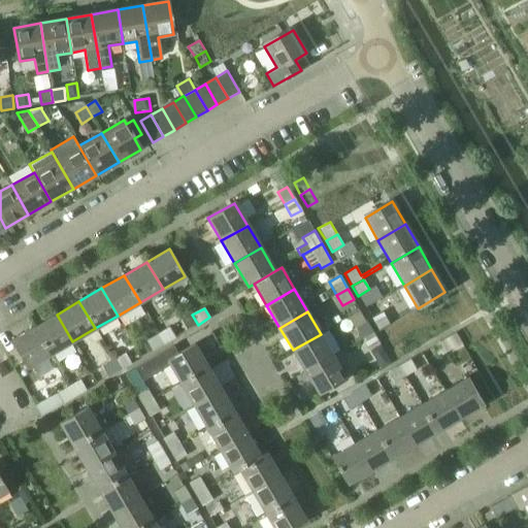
[(371,319),(378,331),(390,325),(382,311),(371,319)]
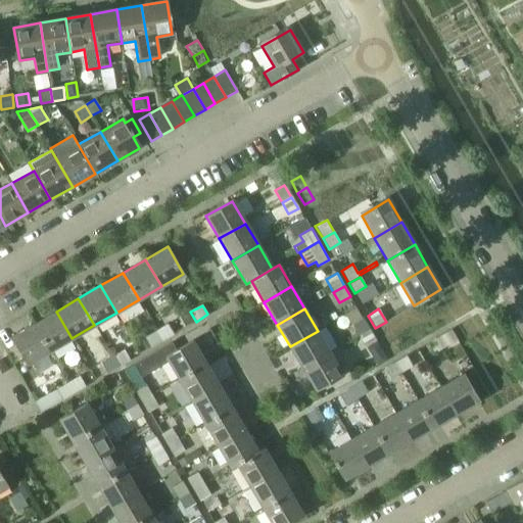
[(56,312),(34,324),(49,351),(72,338),(56,312)]
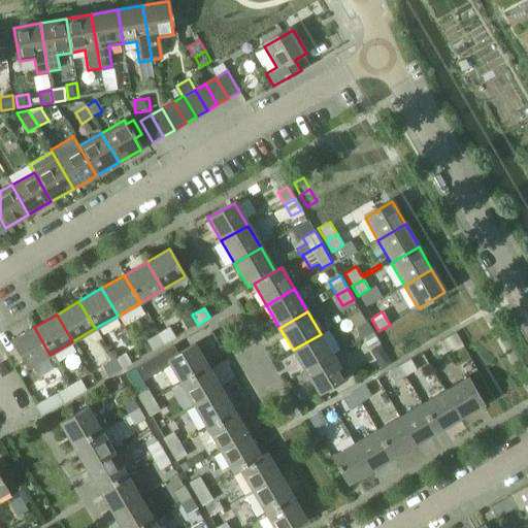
[(355,327),(363,340),(374,333),(367,321),(355,327)]
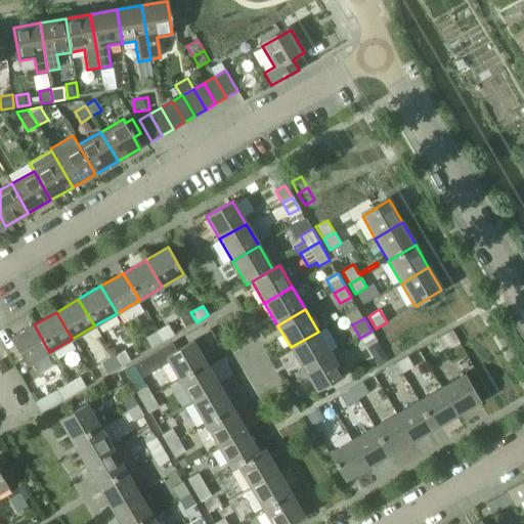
[(387,322),(376,329),(381,339),(393,332),(387,322)]
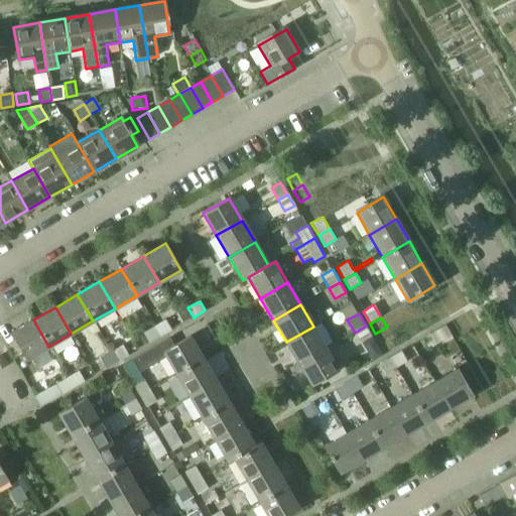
[(48,347),(33,319),(11,333),(26,360),(48,347)]
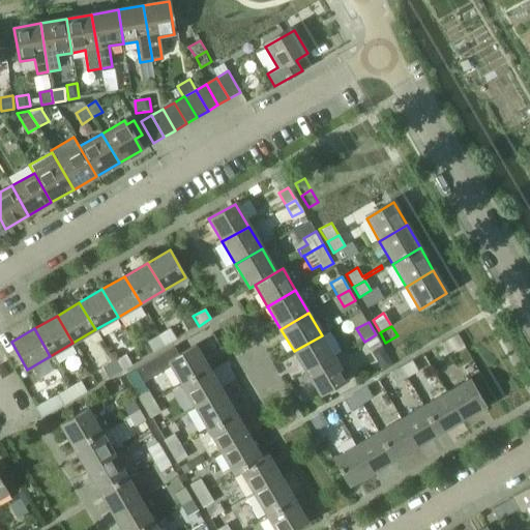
[(170,328),(158,334),(166,346),(177,340),(170,328)]
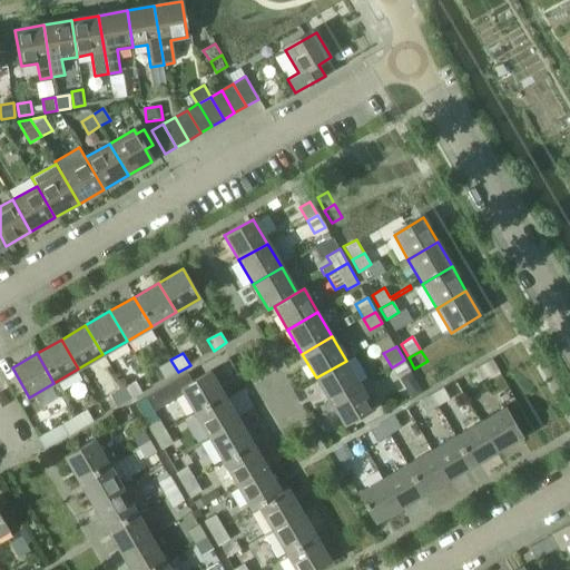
[(178,372),(170,360),(160,365),(159,363),(150,369),(158,381),(164,377),(165,380),(178,372)]
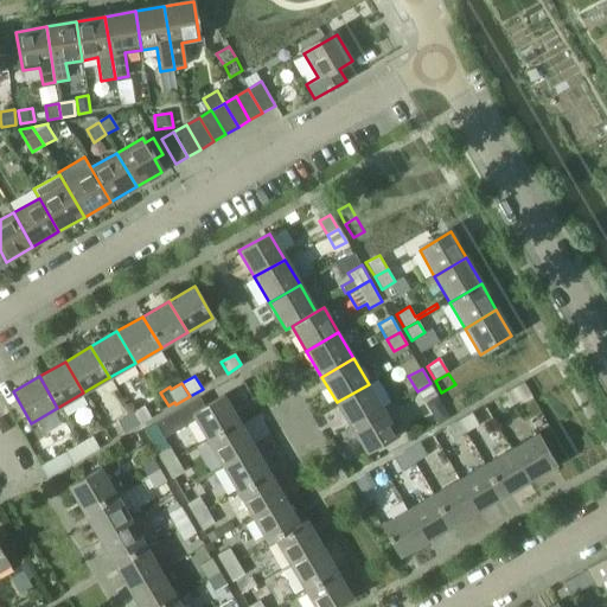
[(430,383),(417,391),(425,403),(438,396),(430,383)]
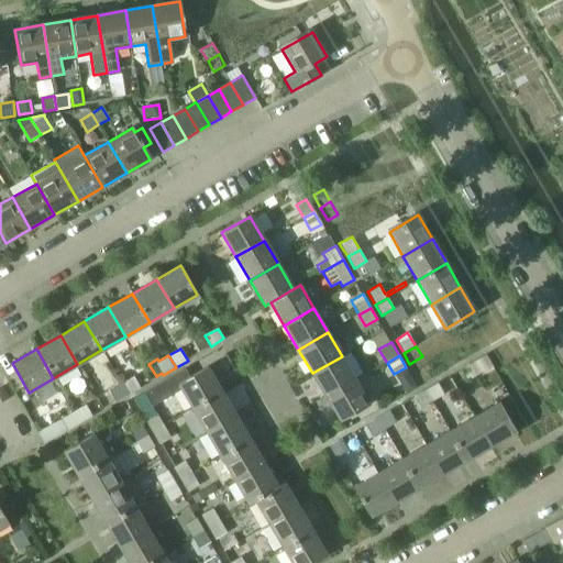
[(486,355),(474,362),(479,373),(493,365),(486,355)]
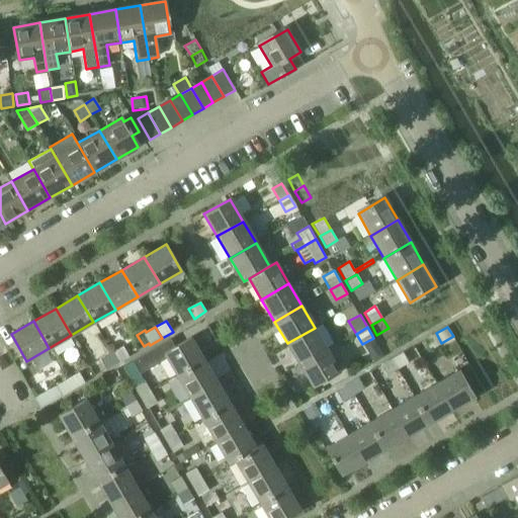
[(287,343),(299,365),(328,350),(315,328),(287,343)]
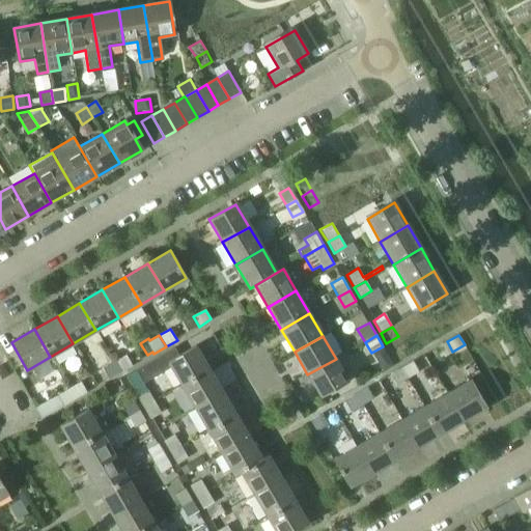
[(452,352),(447,341),(435,350),(440,358),(452,352)]
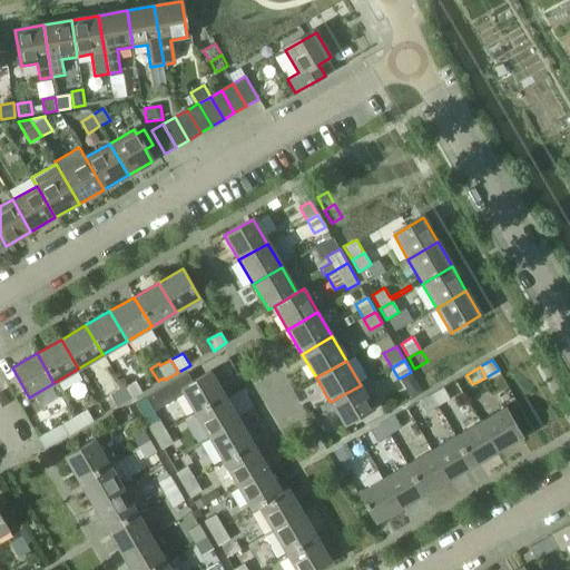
[(183,394),(194,413),(224,395),(210,371),(192,382),(187,373),(145,397),(154,411),(183,394)]
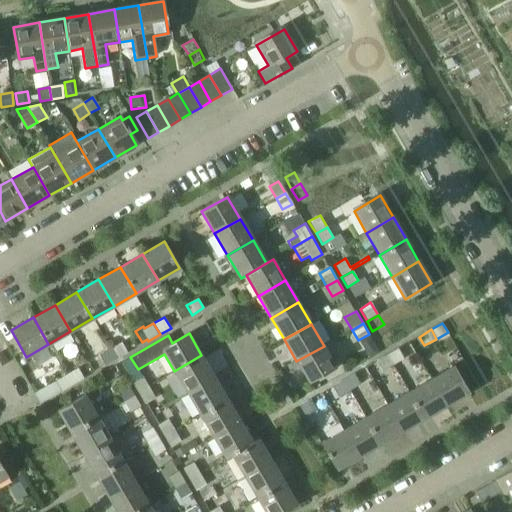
[(359,341),(363,349),(364,349),(373,343),(368,335),(359,341)]
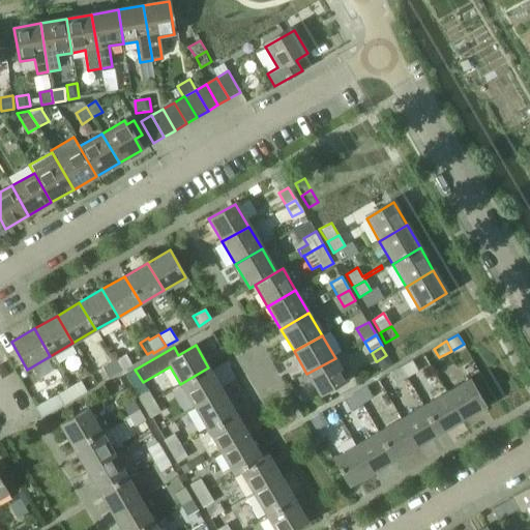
[(126,355),(114,361),(120,372),(133,365),(126,355)]
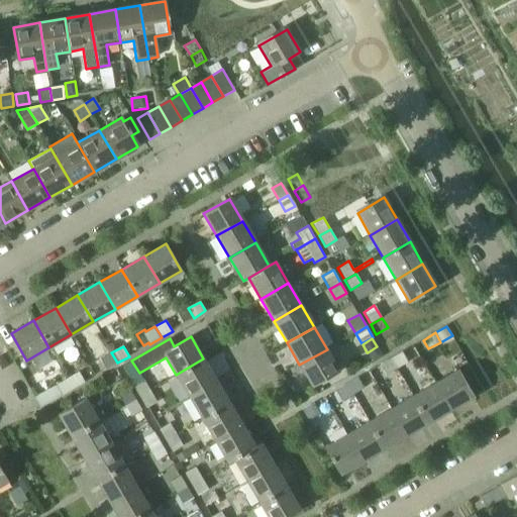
[(327,349),(299,365),(312,387),(339,371),(327,349)]
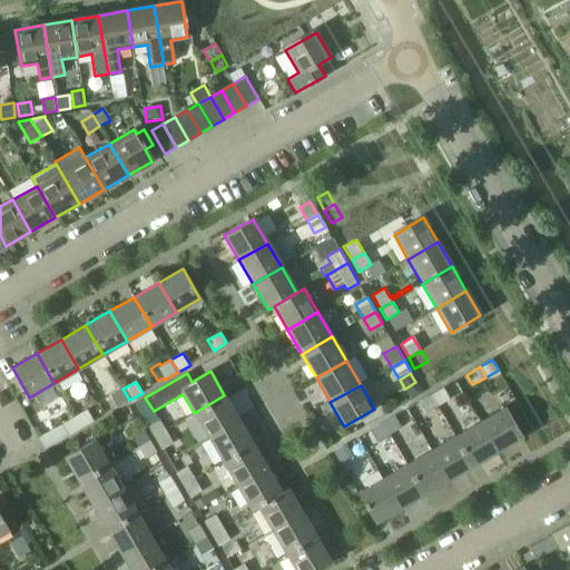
[(442,386),(430,393),(438,406),(450,399),(442,386)]
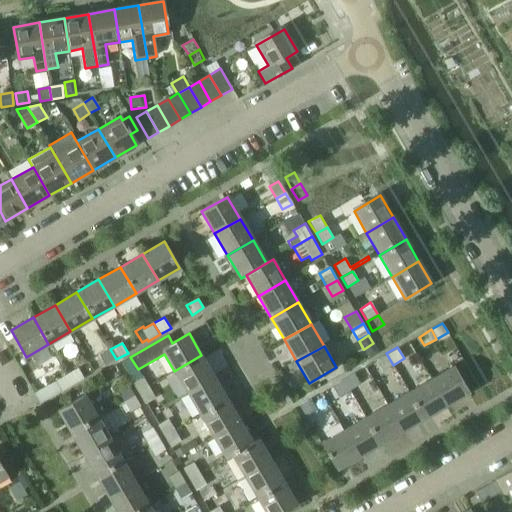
[(116,359),(110,349),(97,356),(103,367),(116,359)]
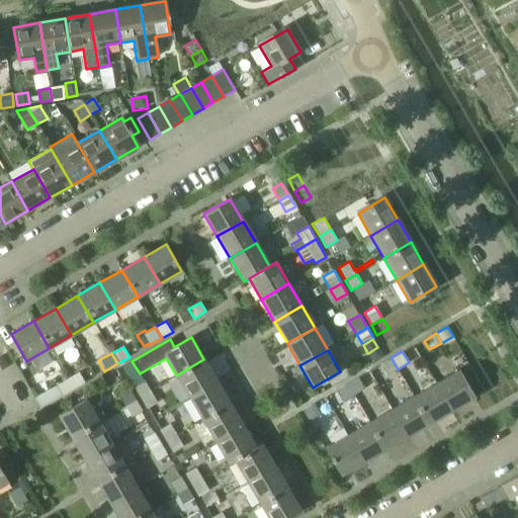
[(398,369),(391,357),(379,364),(385,375),(398,369)]
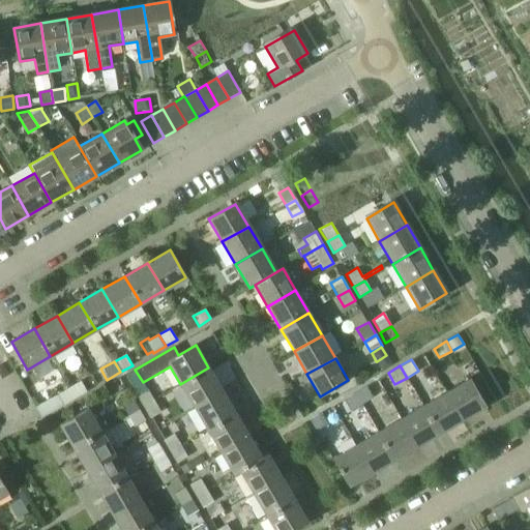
[(180,384),(194,407),(222,390),(208,367),(180,384)]
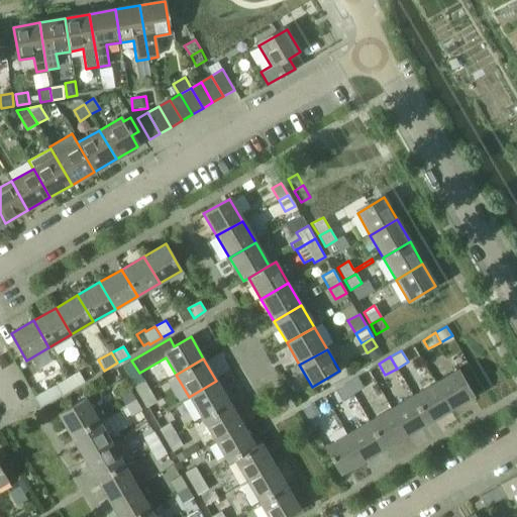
[(457,371),(435,384),(450,411),(473,398),(457,371)]
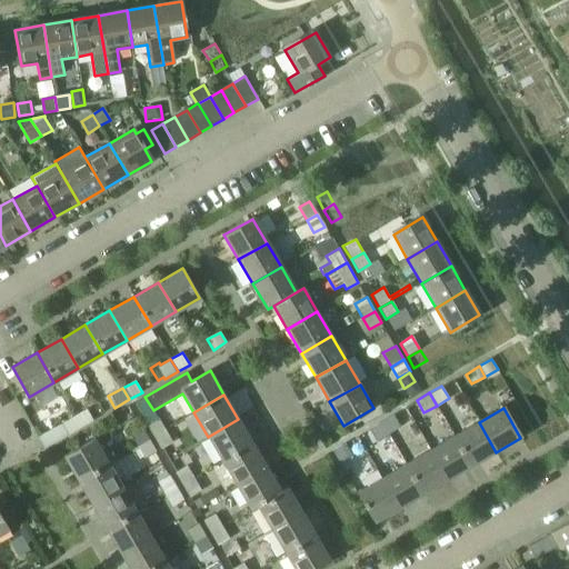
[(87,410),(73,417),(79,426),(92,419),(87,410)]
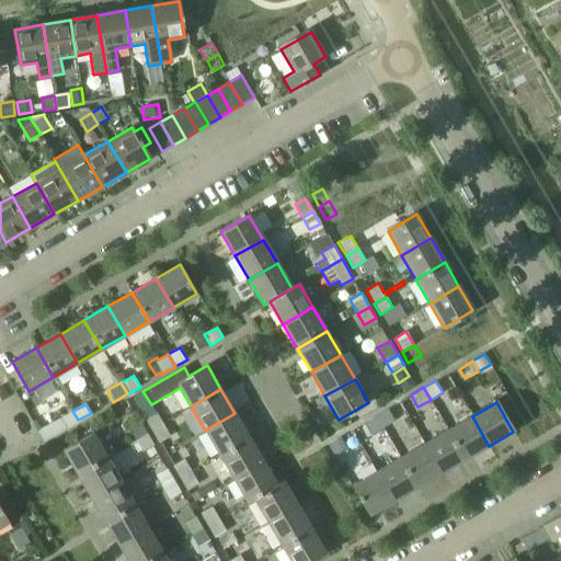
[(388,409),(375,415),(382,427),(395,420),(388,409)]
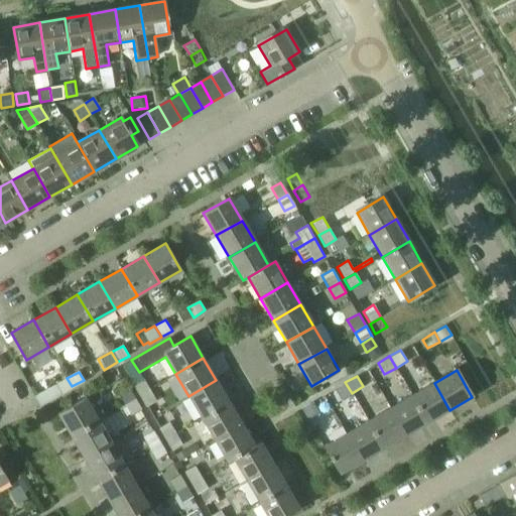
[(72,386),(67,378),(47,389),(46,387),(33,395),(39,405),(41,404),(60,393),(72,386)]
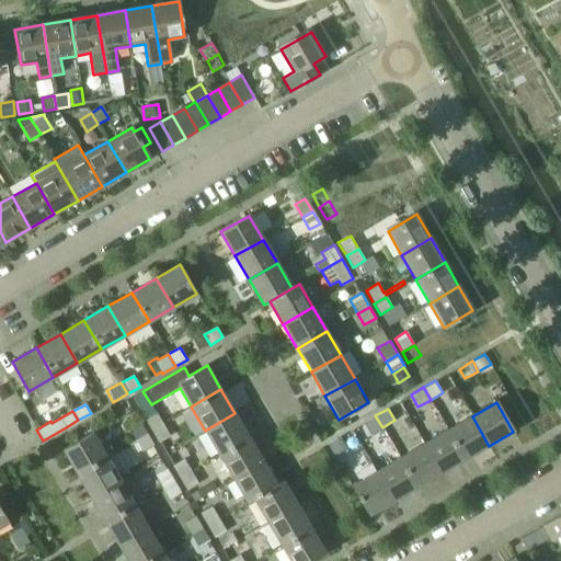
[(144,418),(150,430),(162,423),(156,411),(144,418)]
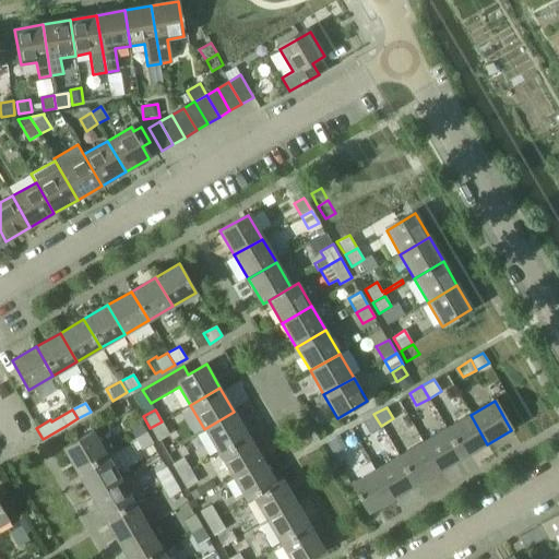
[(204,429),(218,453),(248,436),(234,412),(204,429)]
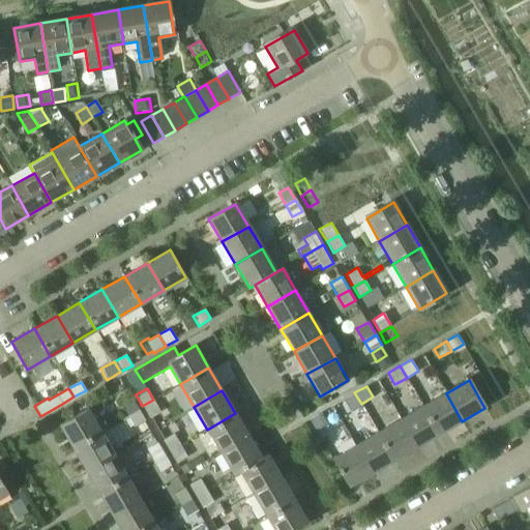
[(361,404),(354,392),(343,400),(350,411),(361,404)]
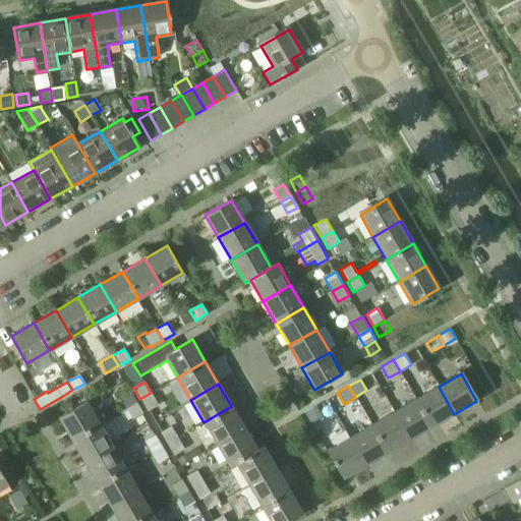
[(439,387),(416,399),(431,426),(454,414),(439,387)]
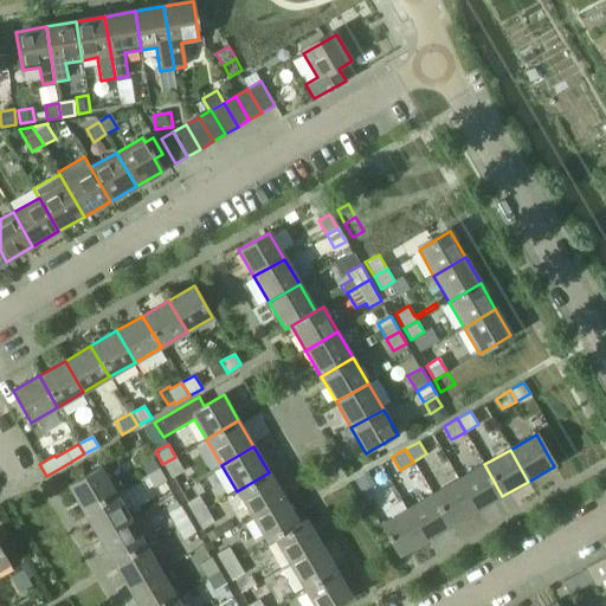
[(139,462),(146,474),(159,466),(152,455),(139,462)]
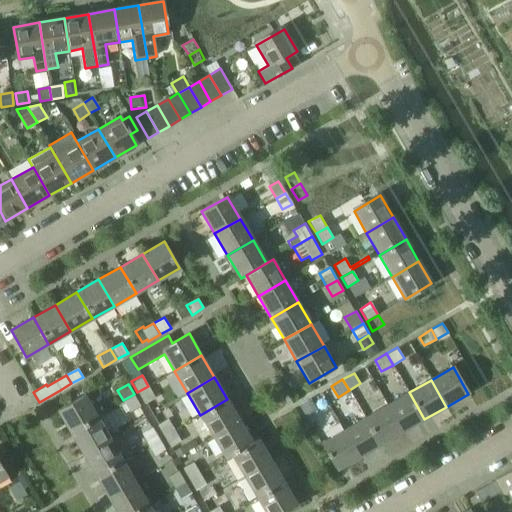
[(148,386),(137,392),(144,404),(155,398),(148,386)]
